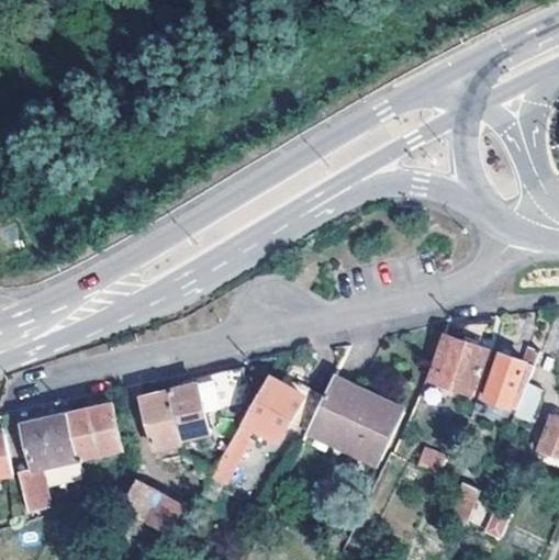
[(445,332),(427,377),(469,392),(487,347),(445,332)]
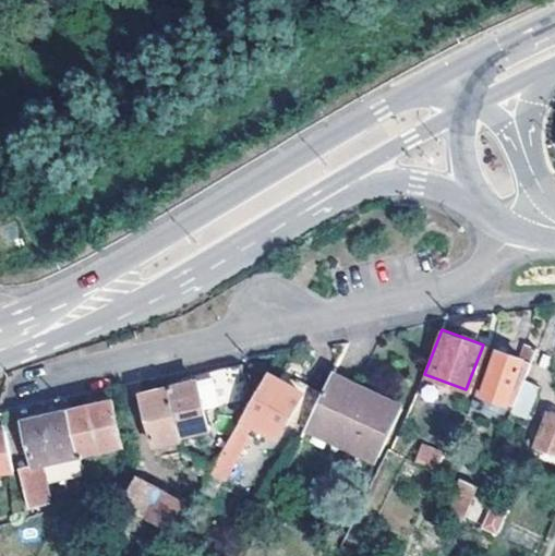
[(511,406),(522,378),(537,342),(523,338),(518,355),(496,349),(480,394),(511,406)]
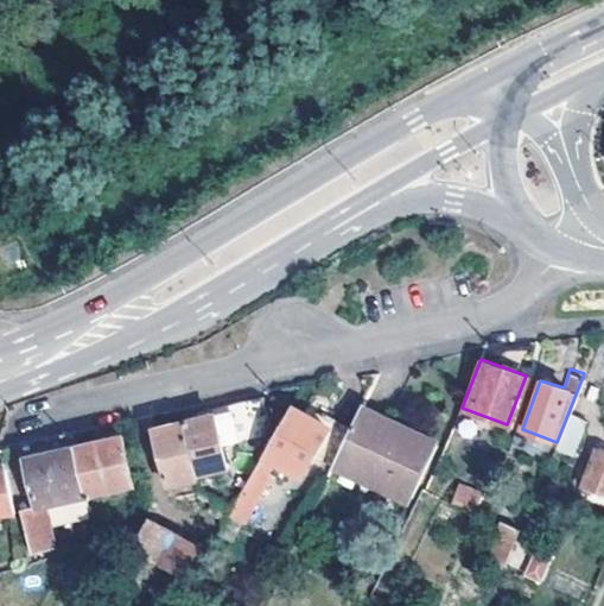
[(180,420),(194,473),(224,466),(220,440),(266,431),(259,398),(213,408),(213,412),(207,414),(180,420)]
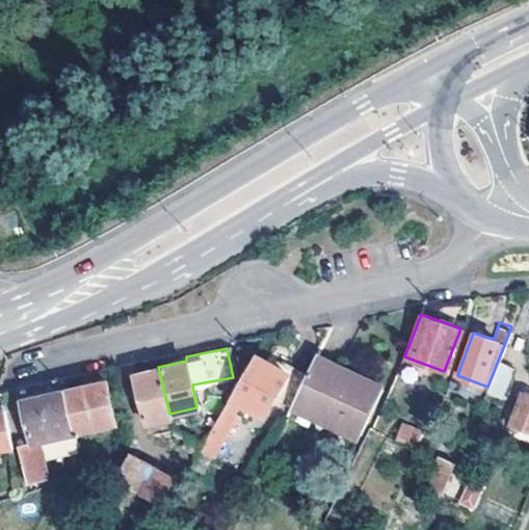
[(338,363),(316,352),(306,373),(292,401),(359,434),(380,387),(349,373),(350,369),(338,363)]
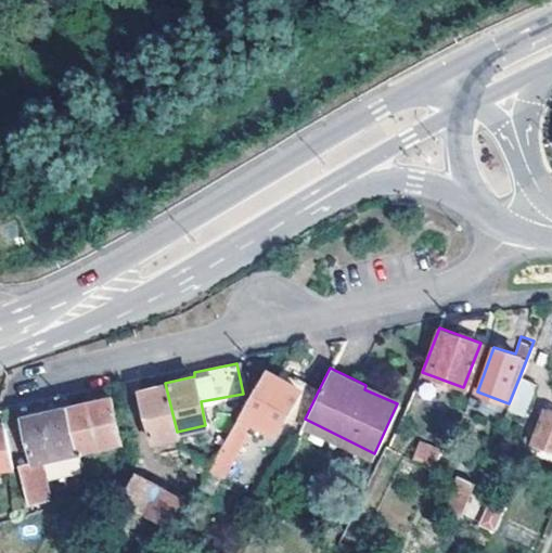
[(298,431),(305,419),(319,389),(296,376),(290,386),(265,372),(212,463),(206,473),(212,476),(214,472),(222,476),(245,435),(243,434),(251,422),(272,434),(280,420),(298,431)]
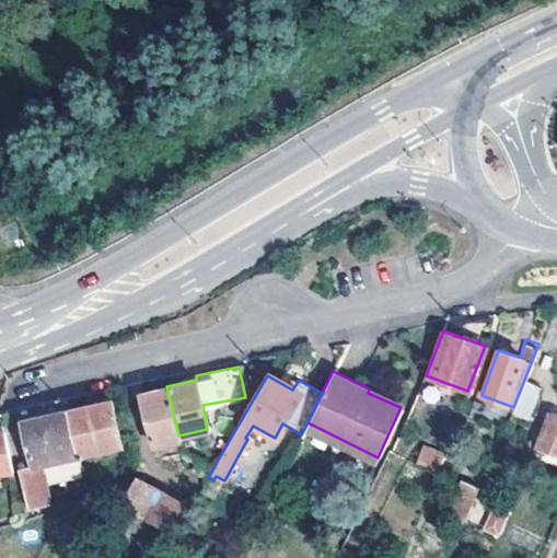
[(513,407),(511,411),(526,417),(540,386),(524,380),(513,407)]
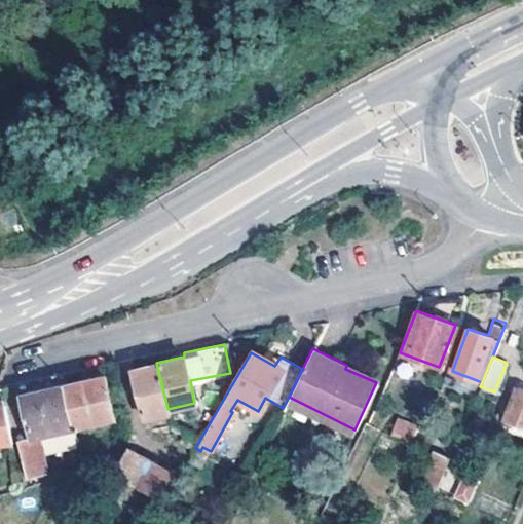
[(169,412),(167,409),(156,363),(145,366),(133,369),(144,418),(169,412)]
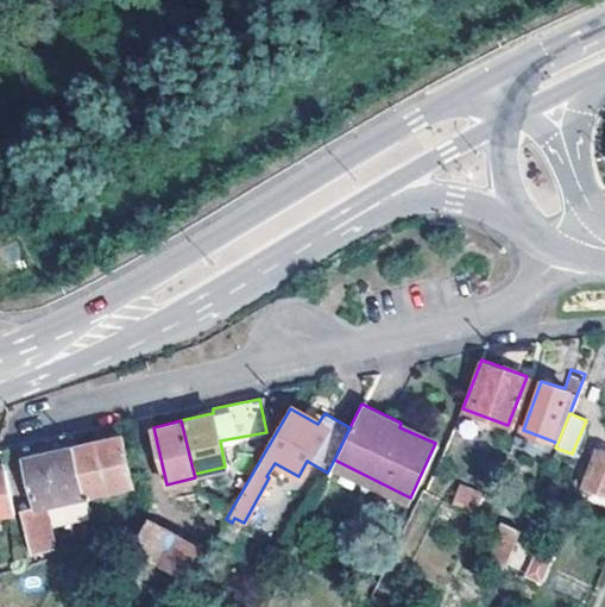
[(604,433),(584,485),(604,492),(604,433)]
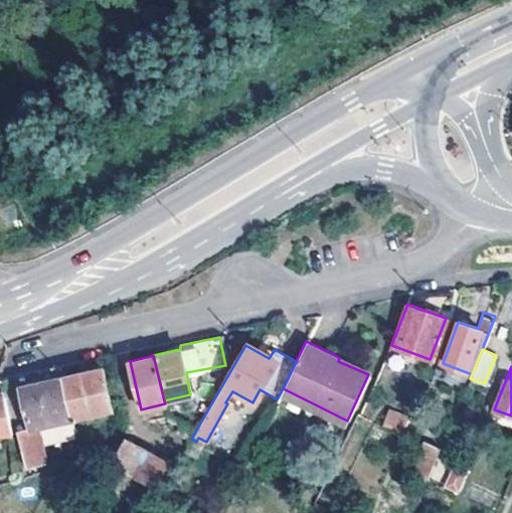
[(61,377),(71,418),(112,409),(103,368),(61,377)]
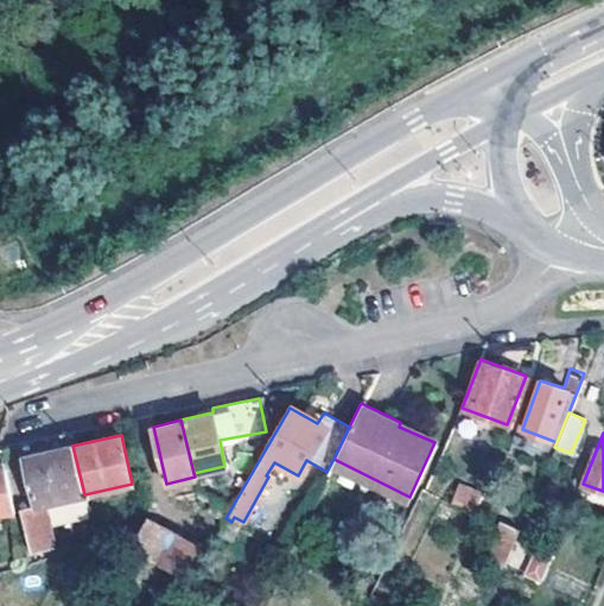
[(61,500),(84,494),(72,446),(25,456),(36,505),(21,510),(31,550),(52,545),(51,541),(69,537),(63,510),(61,500)]
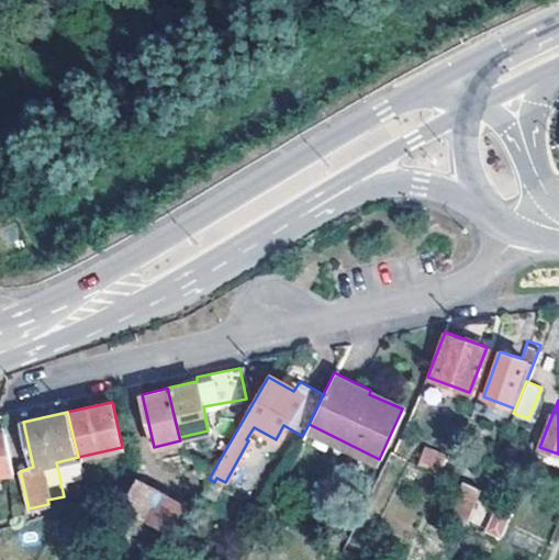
[(0,473),(14,472),(6,432),(0,432),(0,473)]
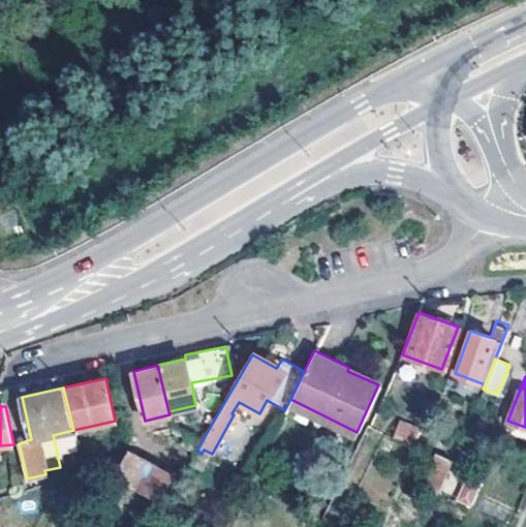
[(391,435),(410,444),(418,428),(398,419),(391,435)]
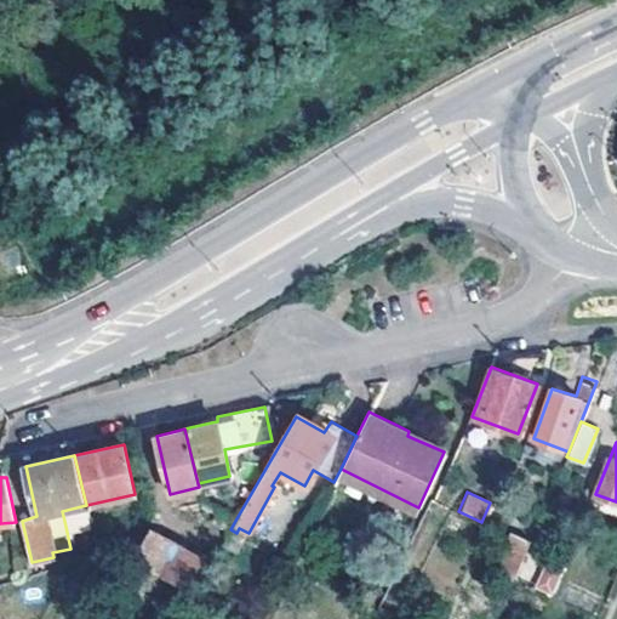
[(64,521),(89,516),(86,505),(62,511),(64,521)]
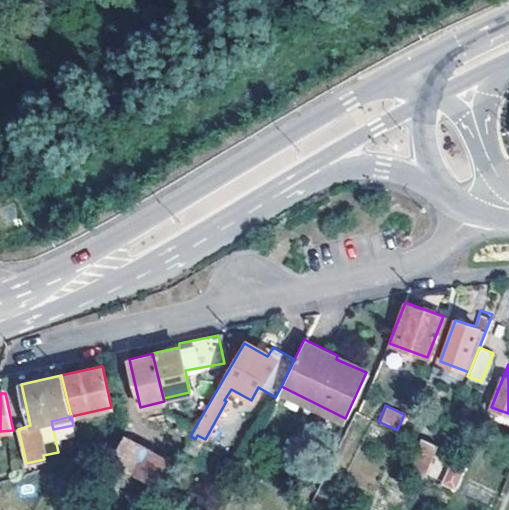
[(426,429),(430,430),(436,418),(432,416),(426,429)]
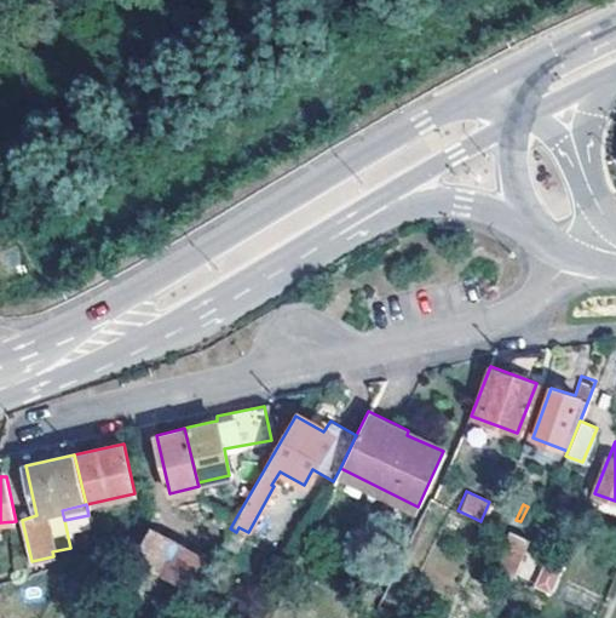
[(542,513),(528,507),(520,521),(535,528),(542,513)]
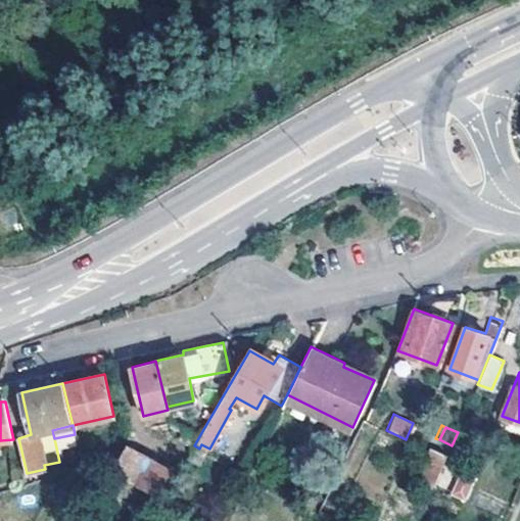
[(112,468),(136,480),(154,490),(169,467),(127,444),(112,468)]
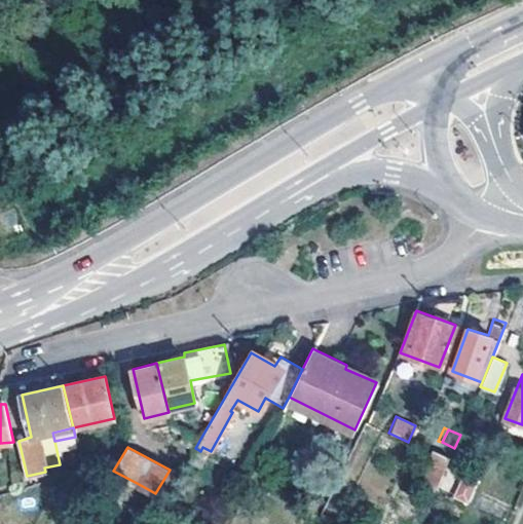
[(419,481),(436,488),(450,459),(433,451),(419,481)]
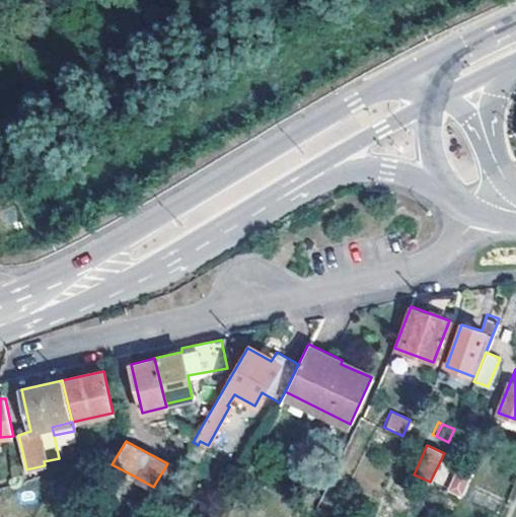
[(461,496),(468,468),(452,463),(444,491),(461,496)]
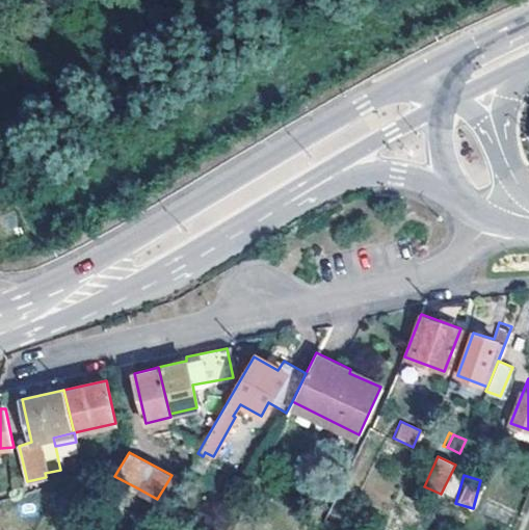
[(114,476),(98,507),(121,520),(138,488),(114,476)]
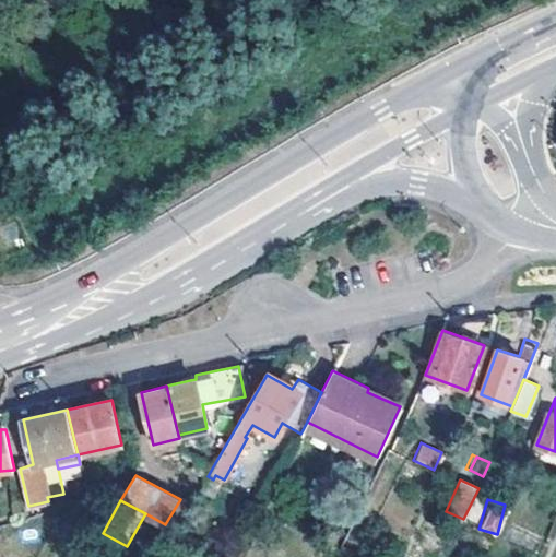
All buildings are outlined.
